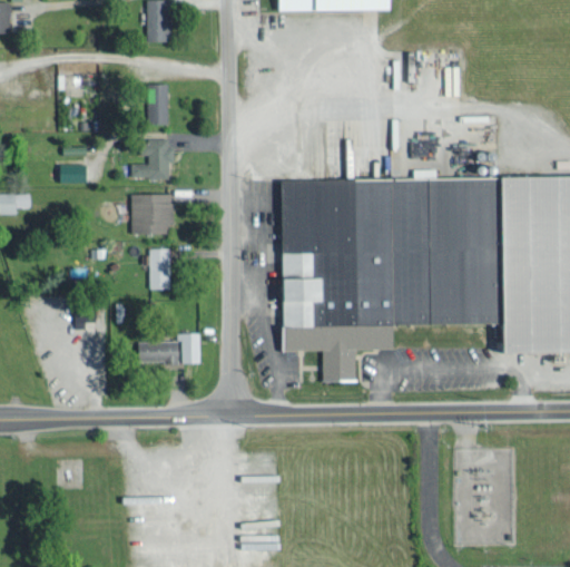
[(173,41),(170,0),(146,0),(147,41),(173,41)]
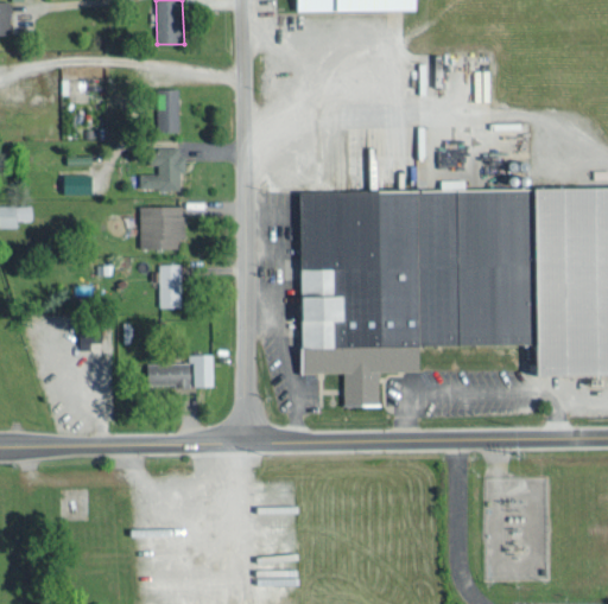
[(422,11),(422,0),(299,0),(301,12),(422,11)]
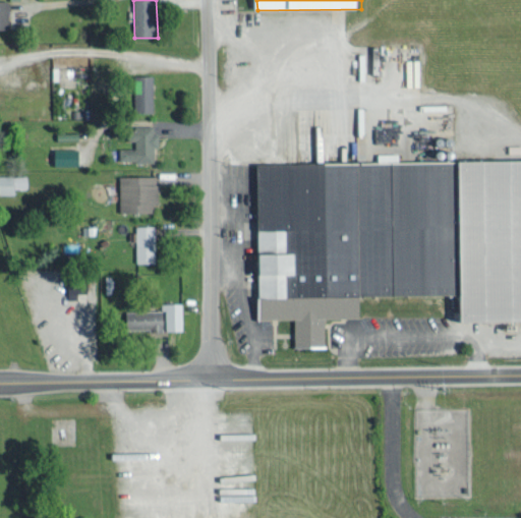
[(0,1),(0,30),(9,31),(8,2),(0,1)]
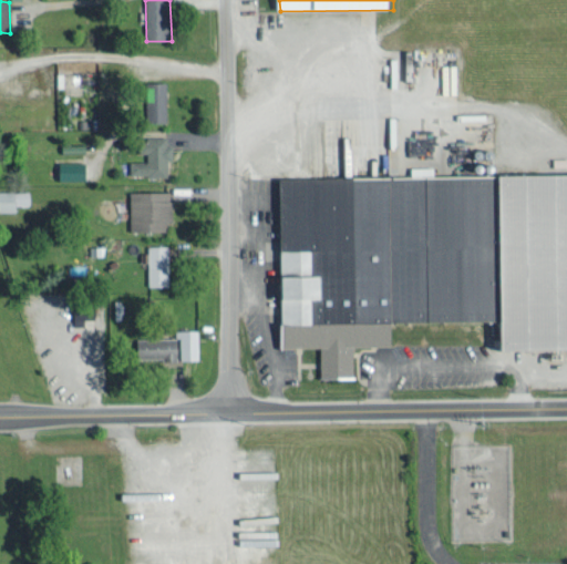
[(166,83),(145,84),(146,124),(167,124),(166,83)]
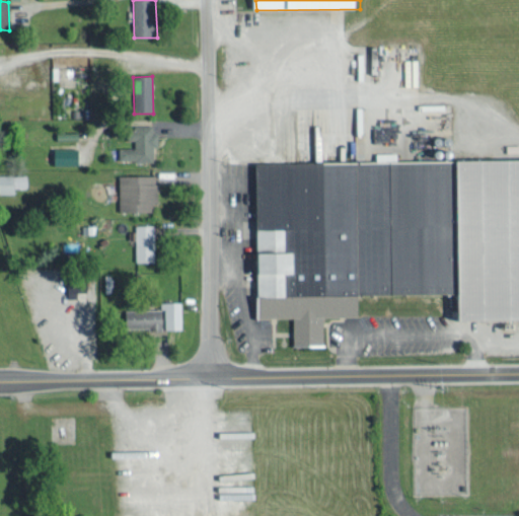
[(153,127),(129,127),(129,146),(119,146),(119,162),(154,162),(153,148),(158,148),(158,134),(153,134),(153,127)]
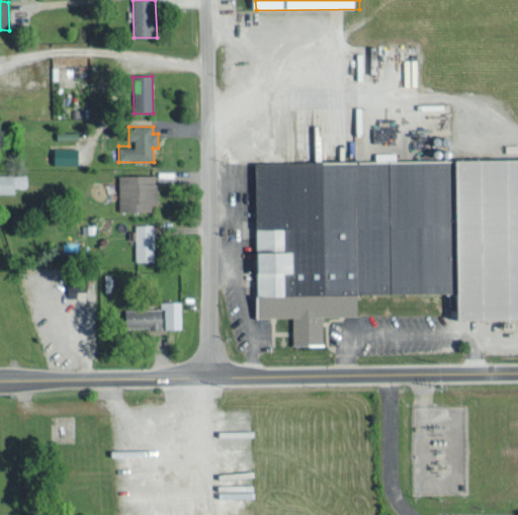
[(56,165),(80,166),(80,150),(56,150),(56,165)]
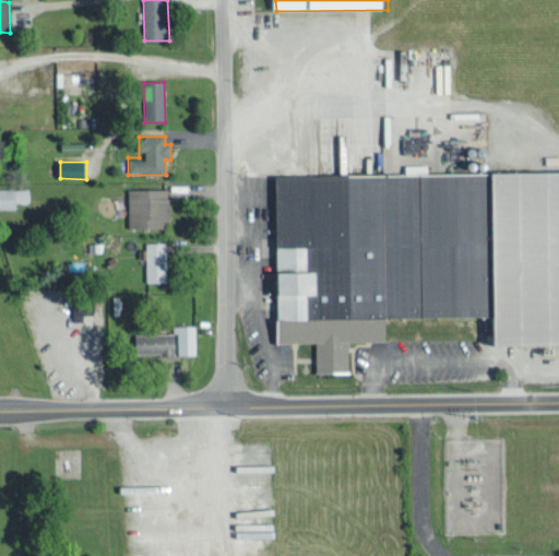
[(428,166),(405,167),(406,175),(428,174),(428,166)]
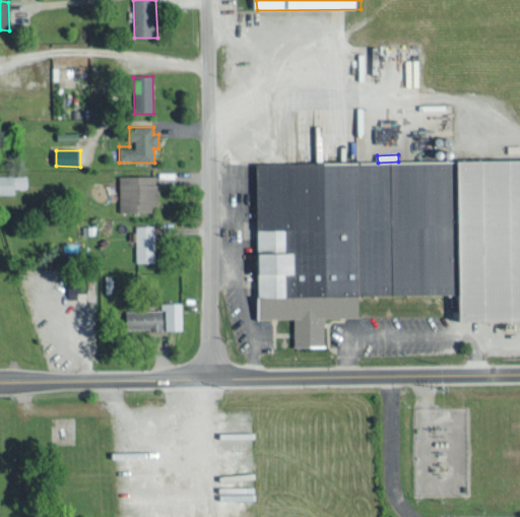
[(519,160),(256,164),(257,320),(295,319),(296,347),(326,347),(325,319),(362,318),(362,297),(466,296),(466,322),(519,321),(519,160)]
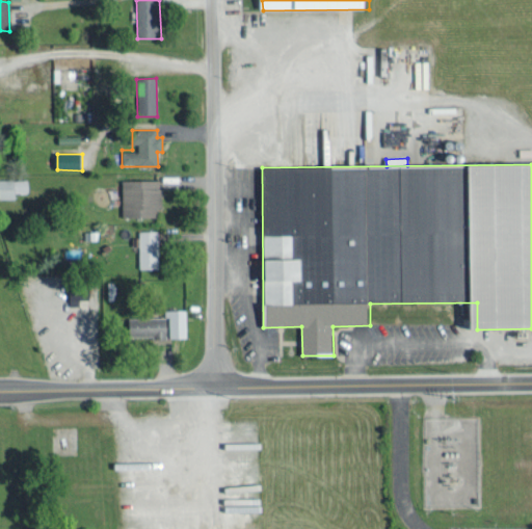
[(0,200),(16,200),(16,193),(28,193),(27,181),(0,181),(0,200)]
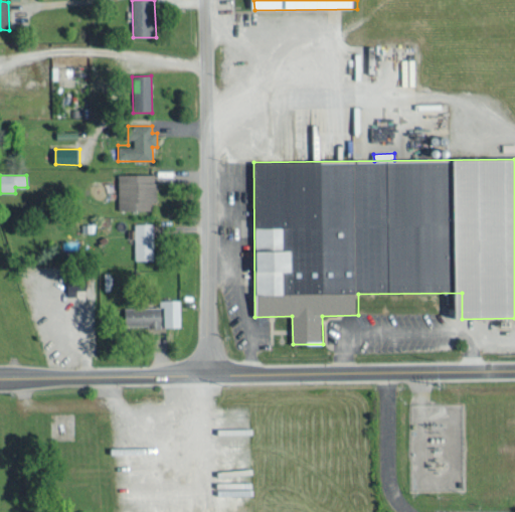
[(119,212),(153,211),(152,202),(157,202),(156,175),(118,176),(119,212)]
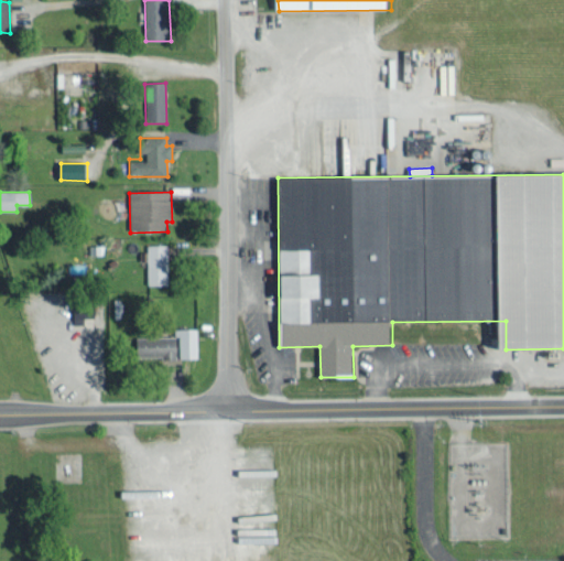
[(167,247),(148,247),(148,287),(169,287),(167,247)]
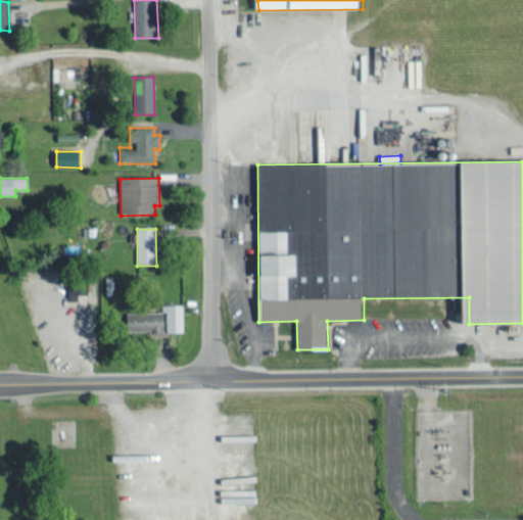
[(88,295),(89,286),(70,285),(69,295),(88,295)]
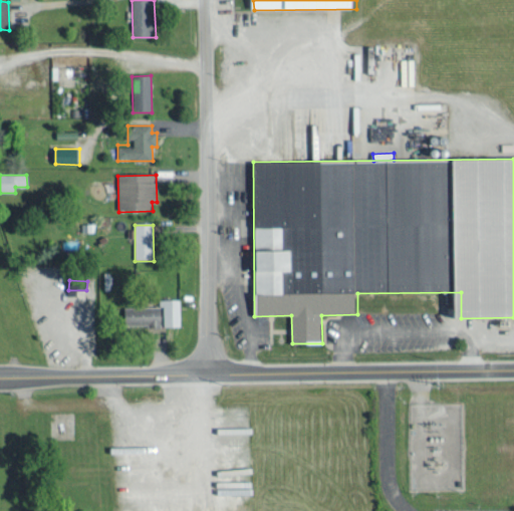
[(124,308),(125,327),(181,326),(181,300),(160,301),(160,308),(124,308)]
